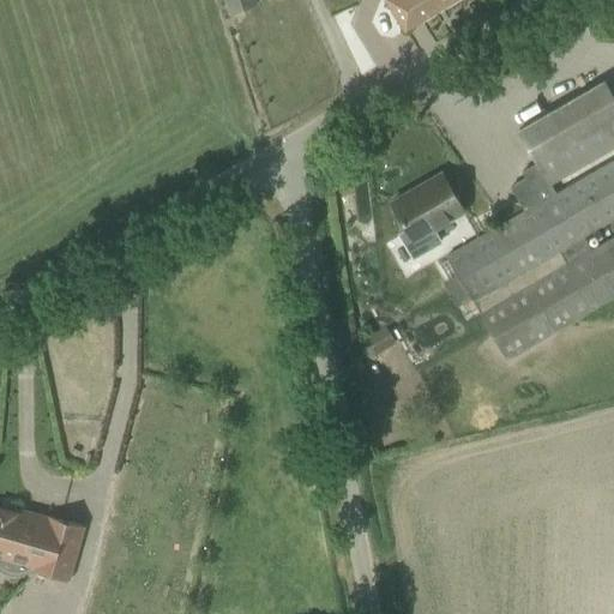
[(224,0),(230,13),(257,4),(254,0),(224,0)]
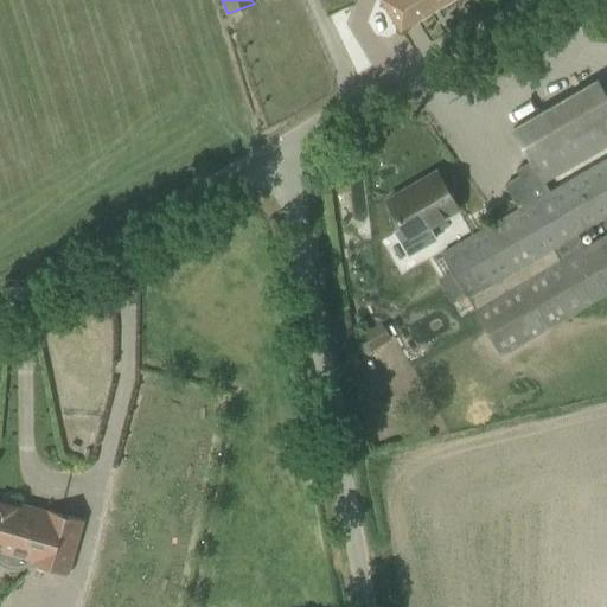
[(381,0),(400,31),(448,0),(381,0)]
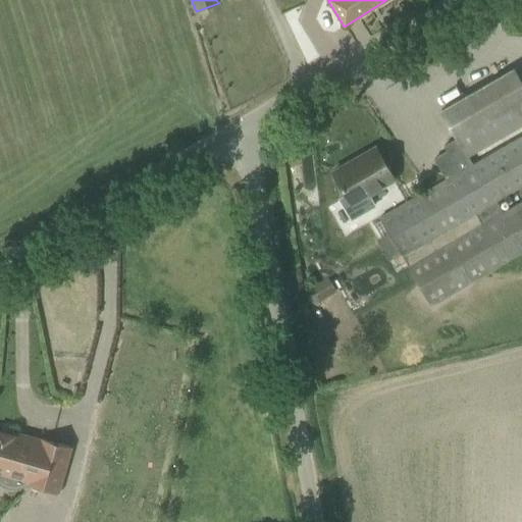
[(459,172),(380,217),(430,304),(521,251),(521,198),(502,210),(497,201),(521,186),(521,136),(521,135),(521,84),(513,68),(440,110),(467,156),(454,163),(459,172)]
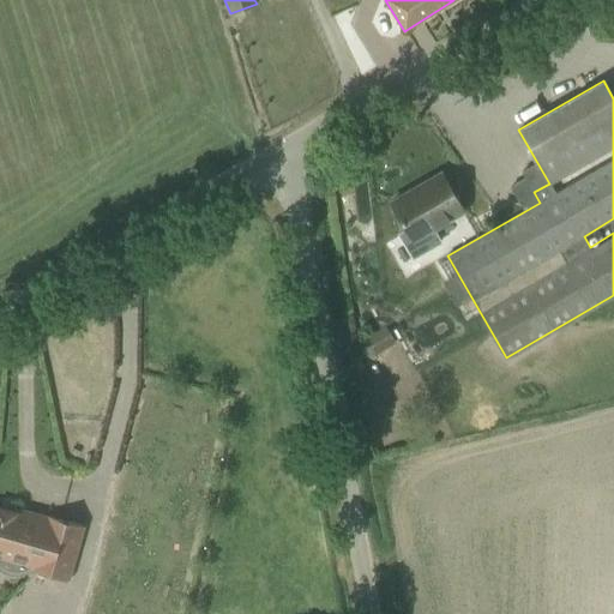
[(401,235),(413,257),(439,241),(432,229),(463,211),(441,174),(391,202),(408,230),(401,235)]
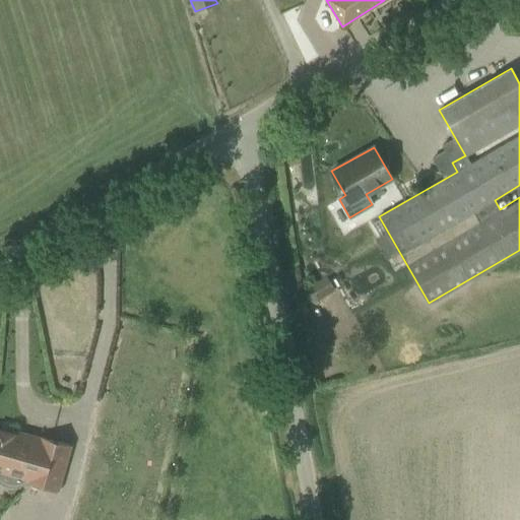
[(306,288),(314,302),(333,290),(325,277),(306,288)]
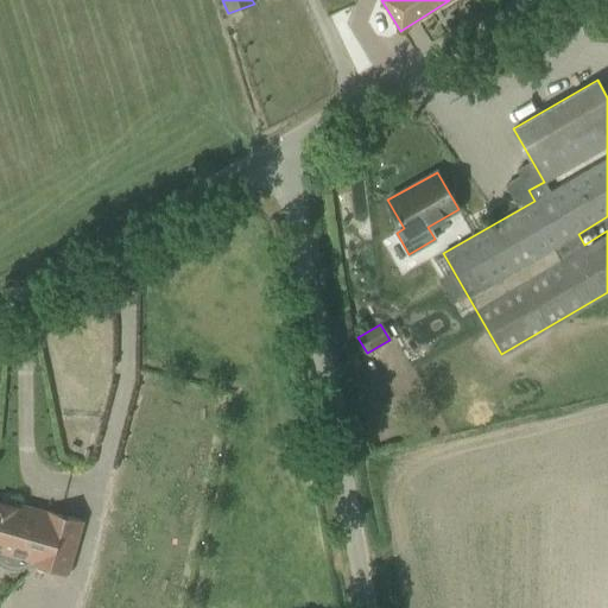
[(0,546),(2,548),(0,555),(0,559),(4,562),(10,564),(16,565),(21,565),(23,561),(32,563),(32,564),(68,574),(83,521),(48,511),(46,512),(14,502),(13,507),(0,502),(0,546)]
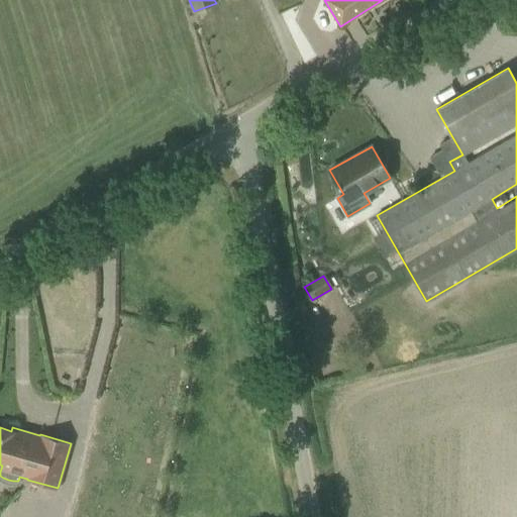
All buildings are outlined.
